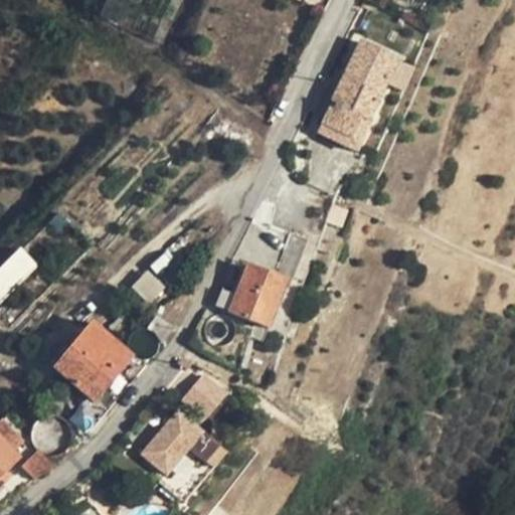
[(361,42),(342,80),(349,83),(338,107),(331,103),(317,133),(356,152),(370,122),(368,121),(397,59),(361,42)]
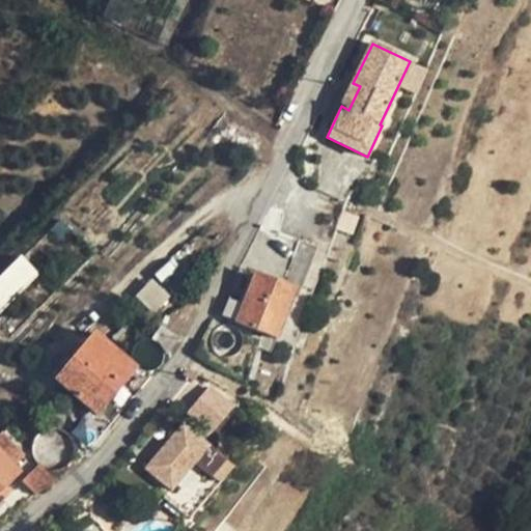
[(353,83),(341,106),(348,110),(360,86),(353,83)]
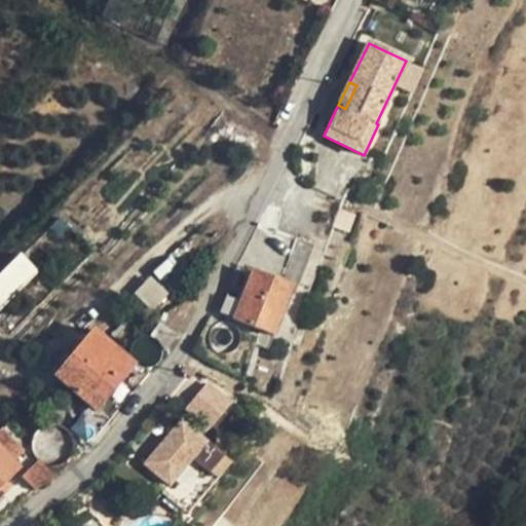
[(220,314),(234,320),(273,336),(292,289),(297,291),(313,246),(296,237),(277,283),(253,272),(242,300),(228,295),(220,314)]
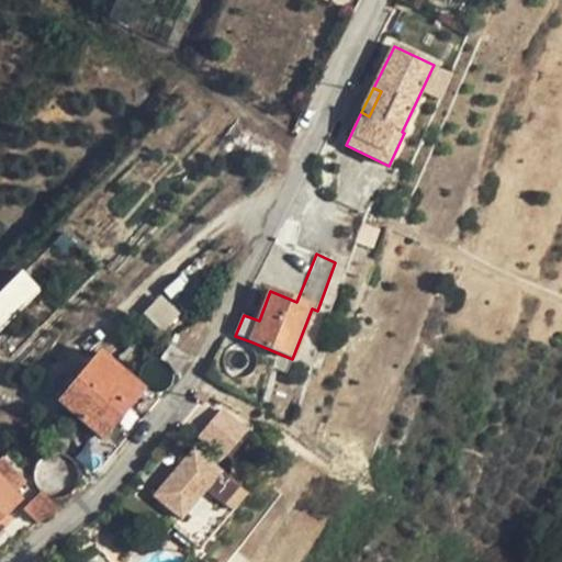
[(0,328),(42,288),(22,269),(0,291),(0,328)]
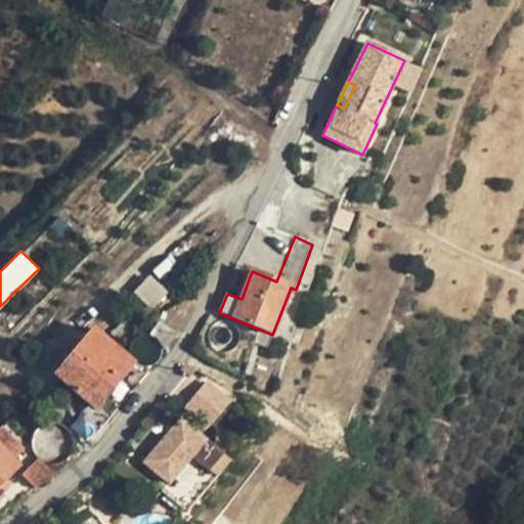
[(135,363),(93,330),(54,375),(97,409),(114,390),(108,386),(118,375),(123,379),(135,363)]
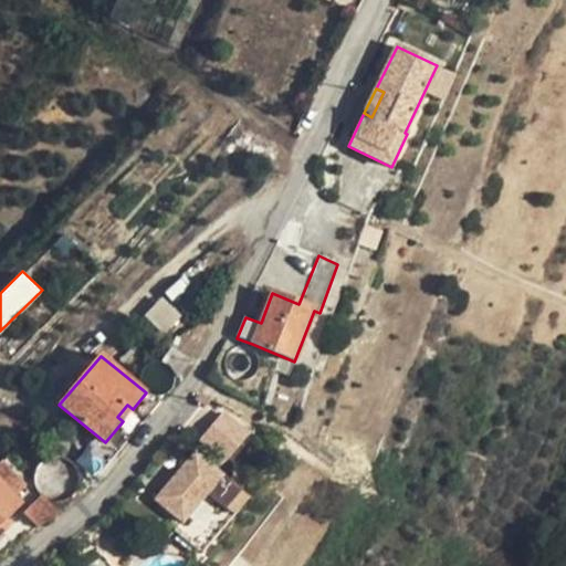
[(133,409),(127,405),(117,417),(123,421),(133,409)]
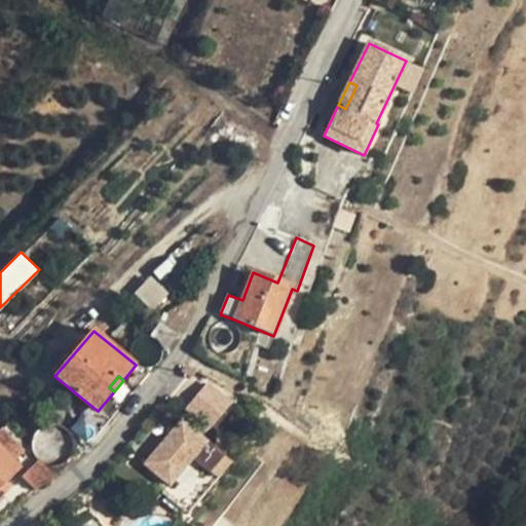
[(208,380),(184,409),(209,429),(232,401),(208,380)]
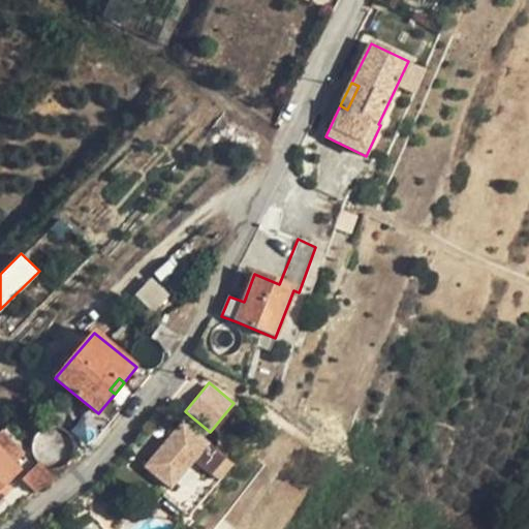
[(182,424),(145,467),(170,489),(164,497),(188,518),(232,466),(209,445),(182,424)]
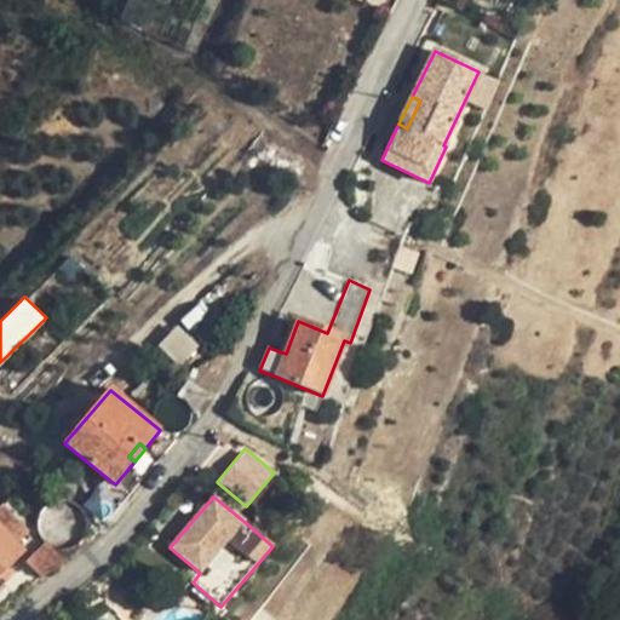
[(0,577),(24,554),(16,545),(28,534),(1,507),(0,509),(0,577)]
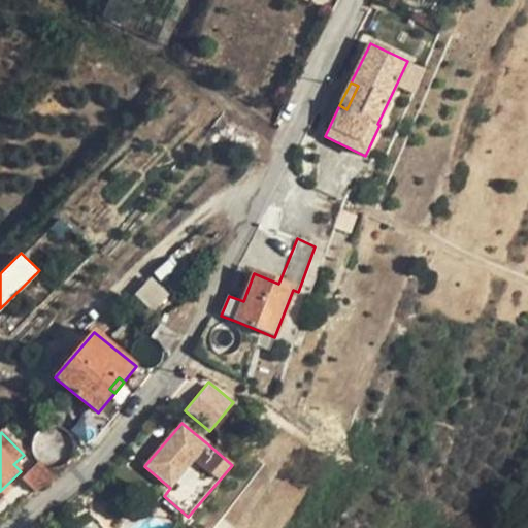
[(38,464),(23,480),(36,493),(53,476),(38,464)]
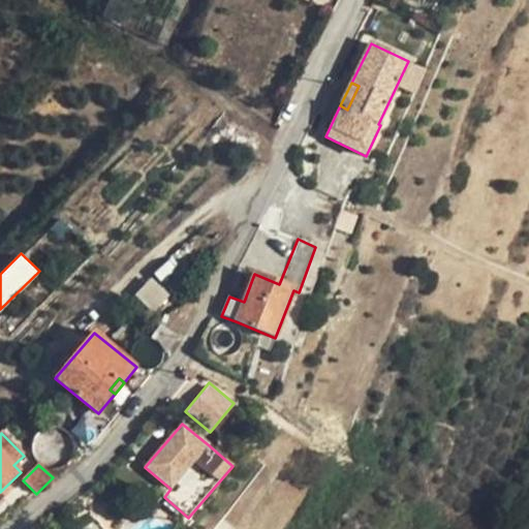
[(104,528),(98,520),(85,528),(84,528),(104,528)]
